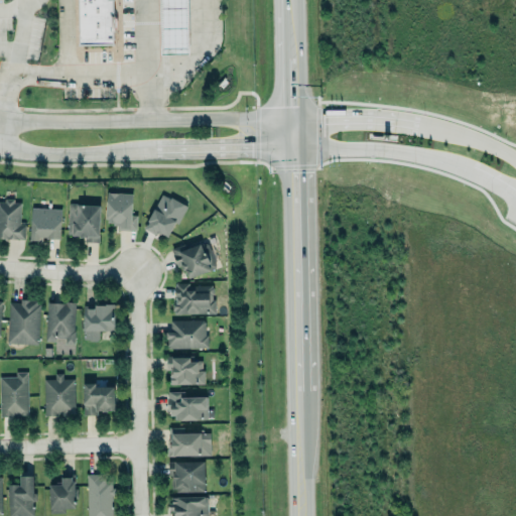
[(83,0),(122,0),(123,47),(85,46),(83,0)]
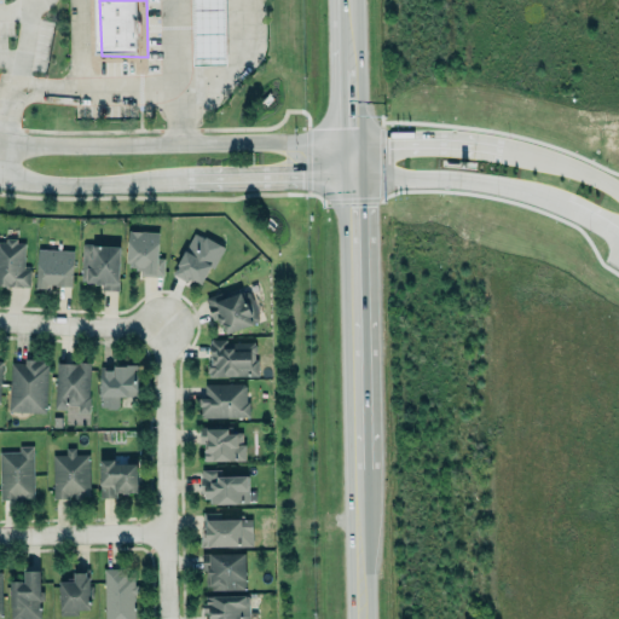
[(225,64),(224,0),(190,0),(192,65),(225,64)]
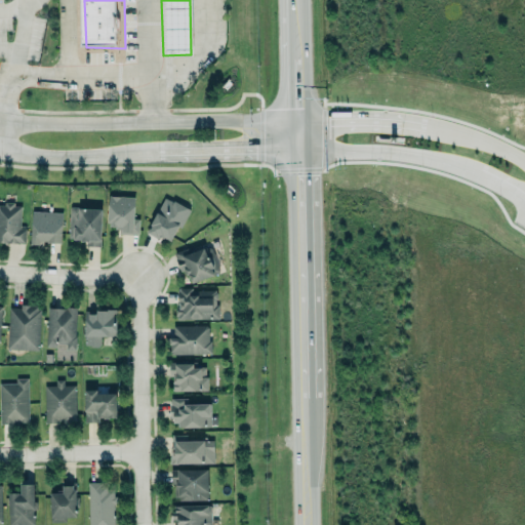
[(133,218),(134,197),(109,196),(108,227),(118,227),(118,234),(138,234),(138,218),(133,218)]
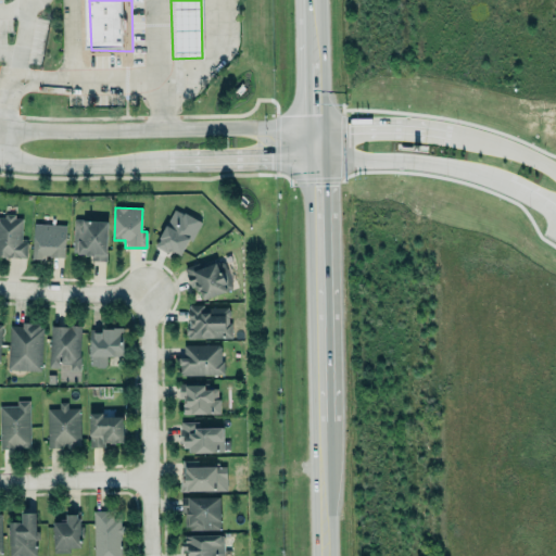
[(174,209),(184,214),(185,212),(201,222),(191,239),(188,238),(180,253),(174,250),(173,253),(156,243),(160,237),(158,236),(165,222),(166,223),(174,209)]
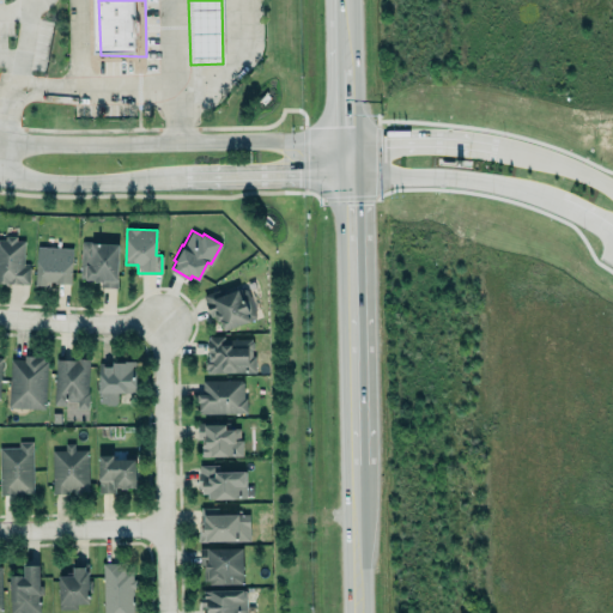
[(5,235),(16,235),(16,238),(25,240),(24,262),(28,262),(28,266),(30,266),(29,283),(0,280),(0,238),(5,238),(5,235)]
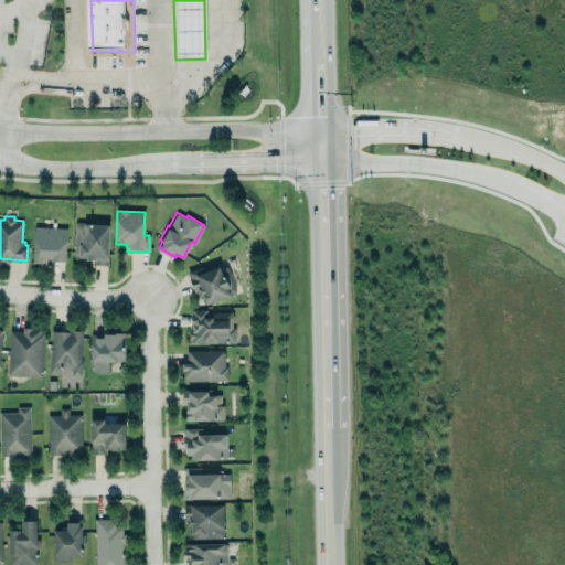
[(109,223),(76,221),(76,222),(74,223),(73,255),(78,255),(78,256),(87,256),(87,258),(92,258),(92,264),(107,265),(109,223)]
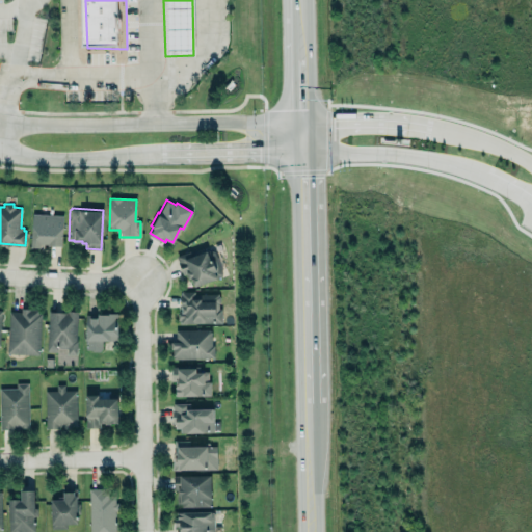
[(32,213),(62,214),(61,245),(44,243),(44,247),(30,247),(32,213)]
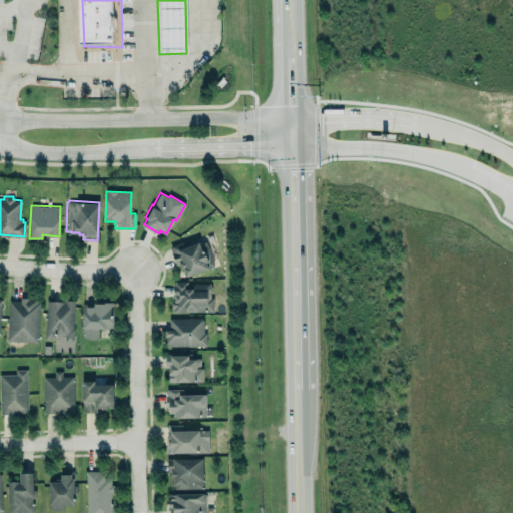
[(215,266),(204,239),(185,247),(183,241),(171,246),(183,279),(215,266)]
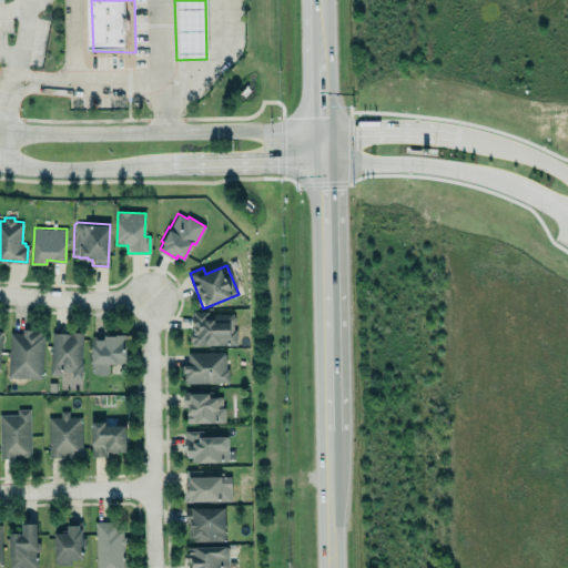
[(193,310),(193,314),(192,314),(192,325),(193,325),(193,331),(190,331),(191,342),(192,342),(192,344),(236,344),(236,328),(233,328),(233,323),(235,322),(235,316),(233,315),(233,313),(208,314),(208,311),(193,310)]
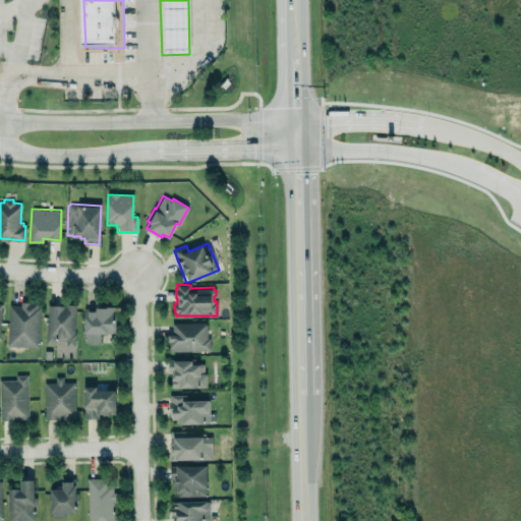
[(10,304),(6,345),(39,348),(41,305),(38,305),(38,302),(21,301),(21,305),(10,304)]
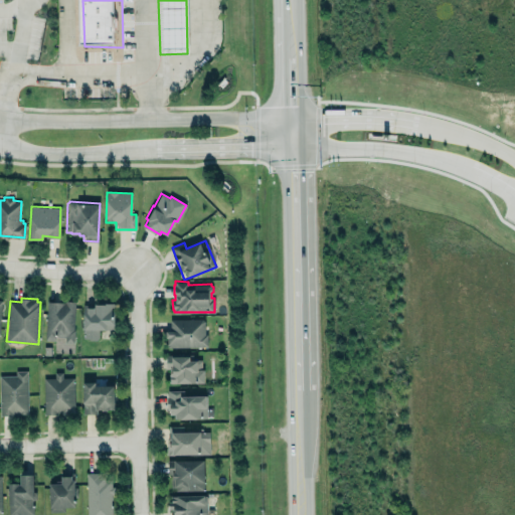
[(47,301),(45,339),(55,339),(56,336),(64,337),(64,341),(73,342),(74,329),(73,329),(75,300),(64,300),(64,302),(47,301)]
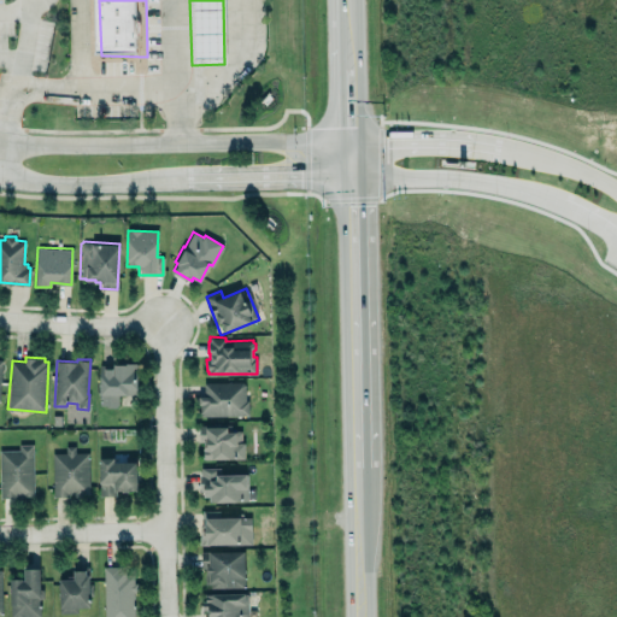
[(112,366),(112,360),(139,360),(139,389),(128,389),(128,394),(118,394),(118,406),(109,406),(107,404),(99,404),(100,366),(112,366)]
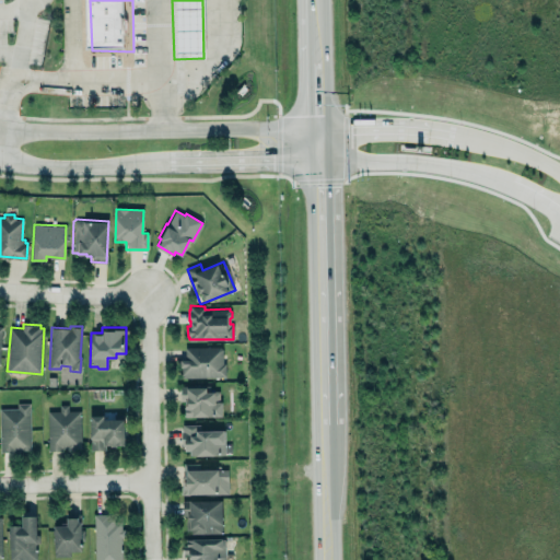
[(185,358),(185,347),(220,346),(222,349),(222,362),(225,362),(225,376),(183,377),(183,374),(182,374),(181,366),(179,366),(179,358),(185,358)]
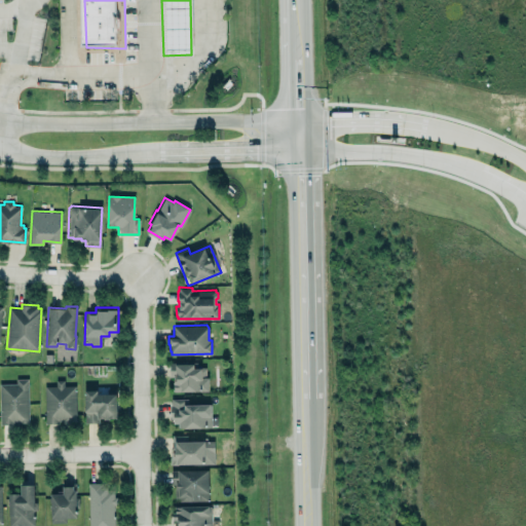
[(208,389),(208,376),(205,376),(205,366),(197,367),(197,361),(168,361),(168,373),(174,373),(174,389),(208,389)]
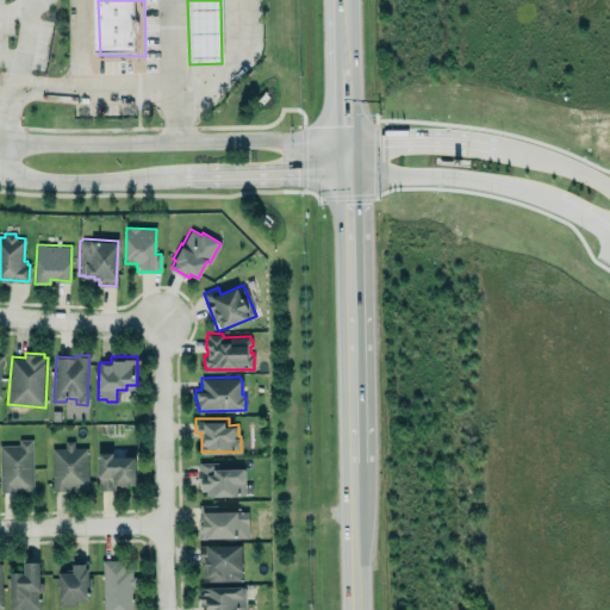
[(0,444),(0,491),(33,490),(32,437),(18,439),(18,444),(0,444)]
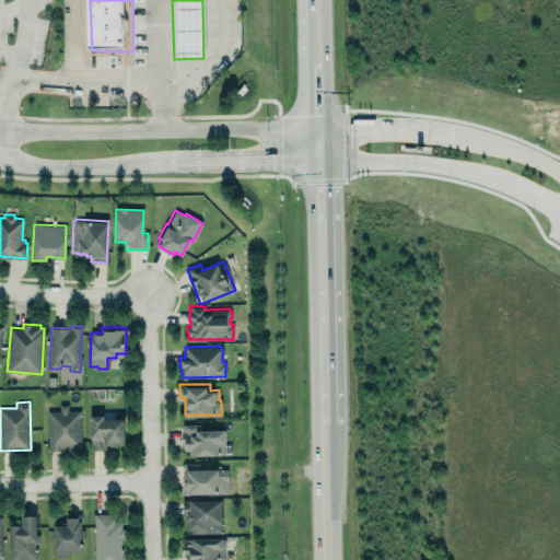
[(47,451),(80,451),(80,411),(68,411),(67,405),(59,405),(59,411),(47,411),(47,451)]
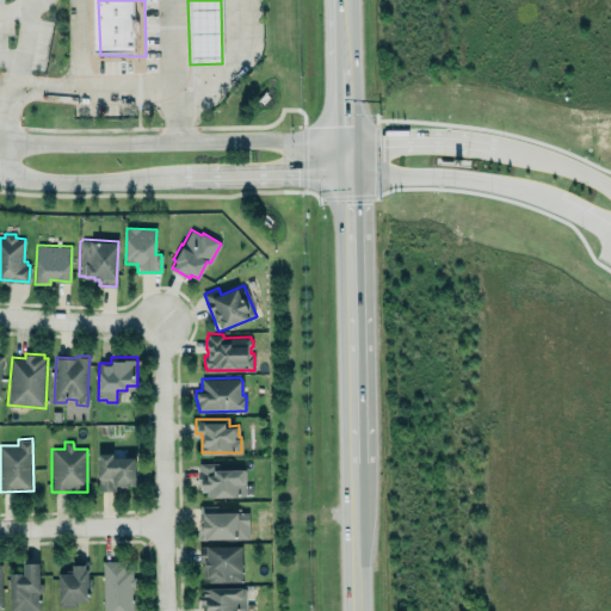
[(112,456),(112,452),(98,452),(99,492),(116,491),(116,485),(136,485),(136,456),(112,456)]
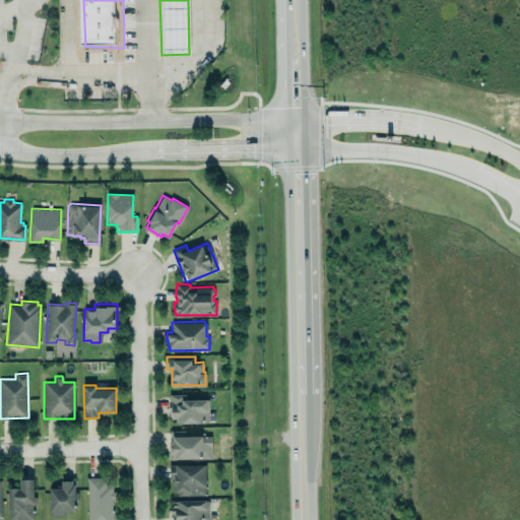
[(176,421),(208,420),(208,398),(186,398),(186,393),(170,393),(170,399),(168,399),(169,406),(171,406),(171,417),(176,417),(176,421)]
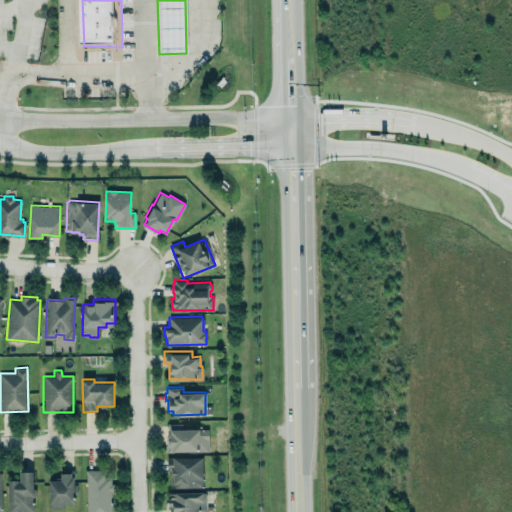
[(166,441),(166,452),(210,451),(210,427),(170,427),(170,441),(166,441)]
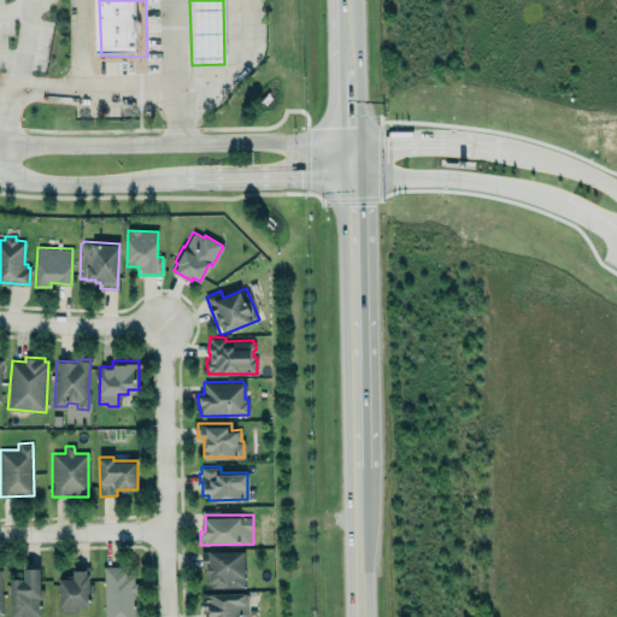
[(244,550),(245,588),(211,588),(211,583),(205,583),(205,568),(200,568),(201,551),(209,550),(244,550)]
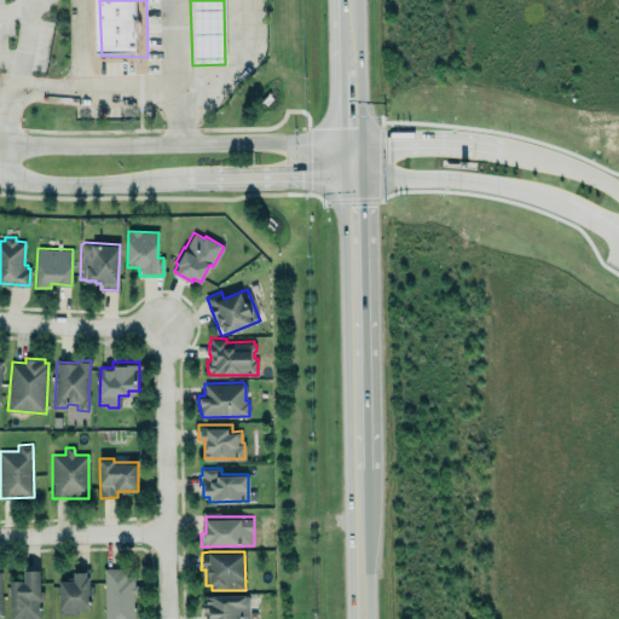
[(134,618),(134,577),(123,577),(123,568),(103,568),(104,618),(134,618)]
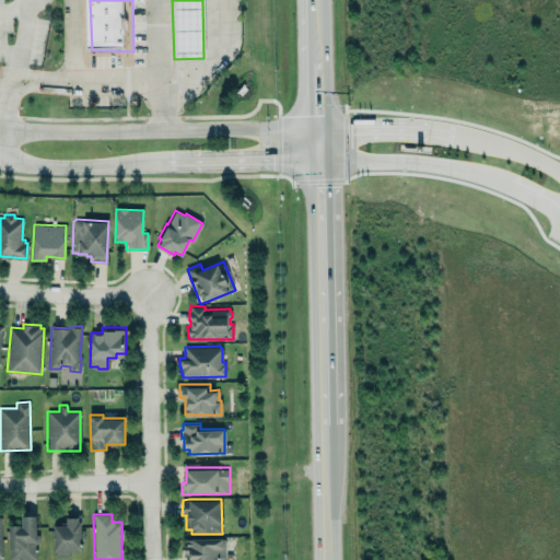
[(35,559),(35,515),(21,516),(21,525),(9,525),(9,559),(35,559)]
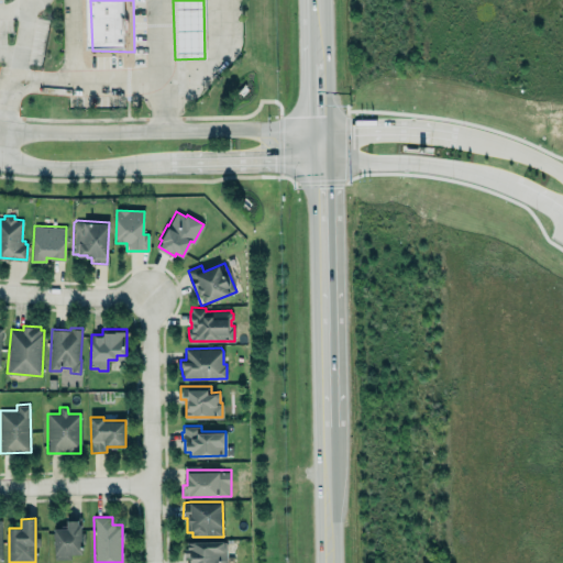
[(54,528),(53,560),(70,560),(72,553),(80,553),(81,520),(66,520),(65,529),(54,528)]
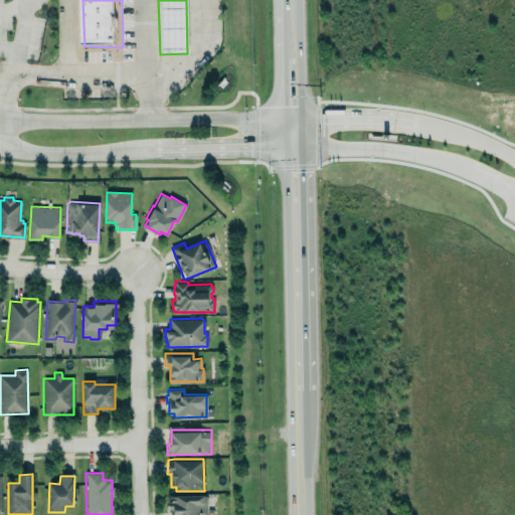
[(171,495),(205,494),(207,497),(207,509),(213,508),(214,514),(173,514),(173,507),(169,507),(169,501),(171,501),(171,495)]
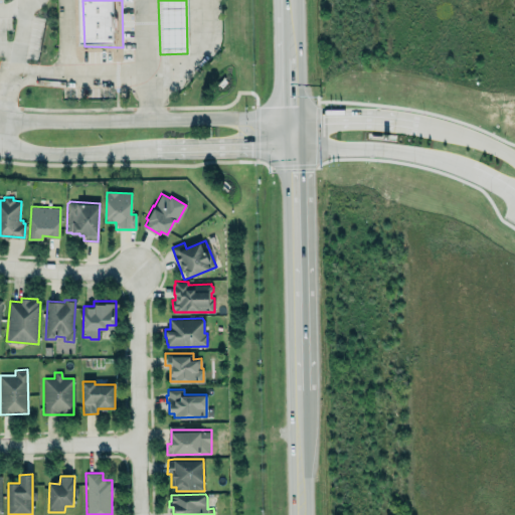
All buildings are outlined.
